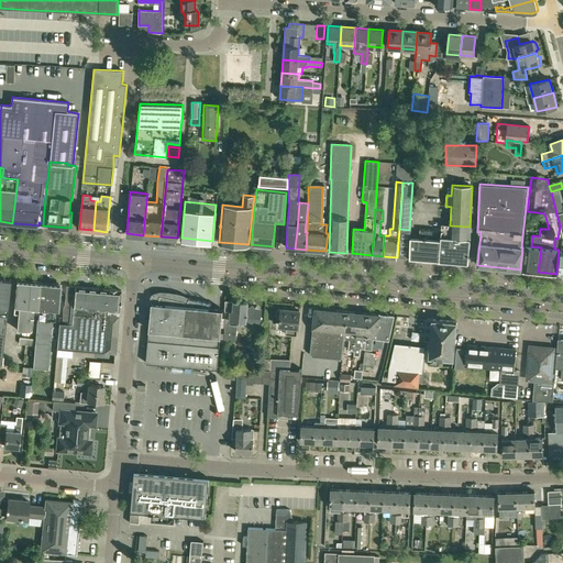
[(410,238),(409,258),(439,261),(441,236),(442,224),(441,224),(441,231),(419,229),(419,238),(410,238)]
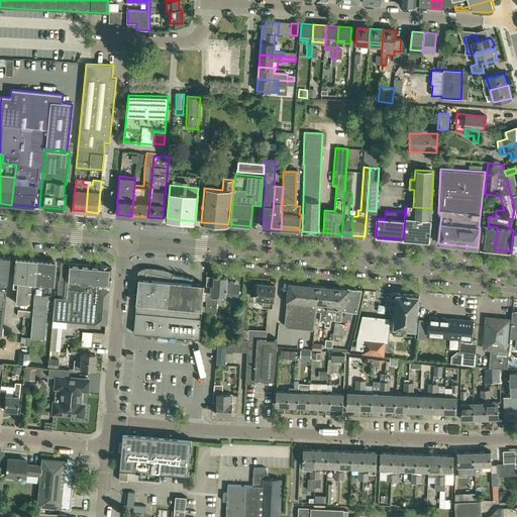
[(411,217),(405,217),(403,239),(429,241),(431,218),(430,218),(431,208),(413,207),(411,207),(411,217)]
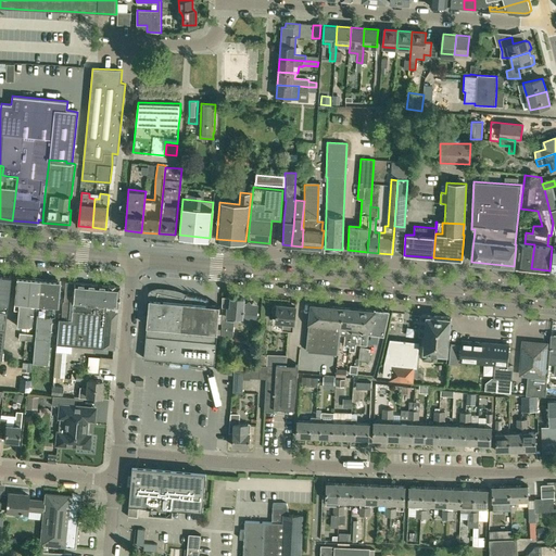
[(516,267),(531,268),(534,244),(525,243),(518,242),(516,267)]
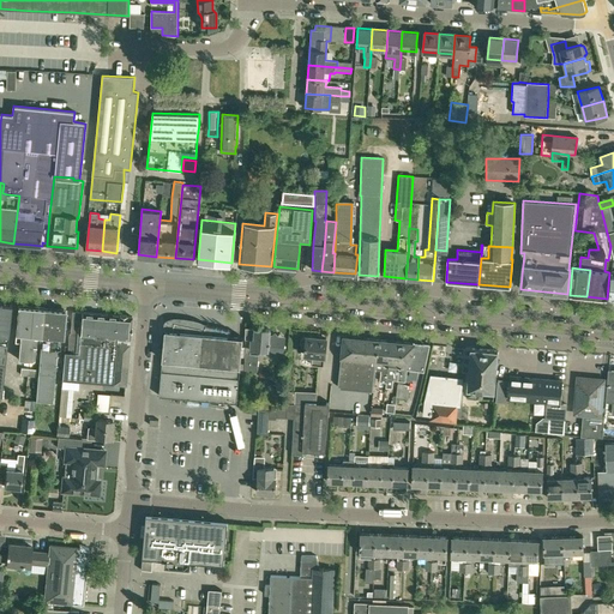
[(10,319),(11,306),(0,305),(0,396),(2,396),(8,333),(10,319)]
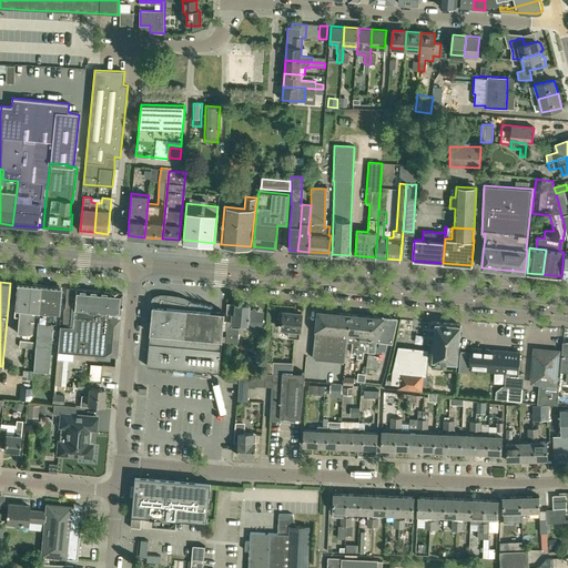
[(31,285),(18,283),(16,296),(14,316),(19,316),(17,332),(32,333),(33,317),(29,317),(31,285)]
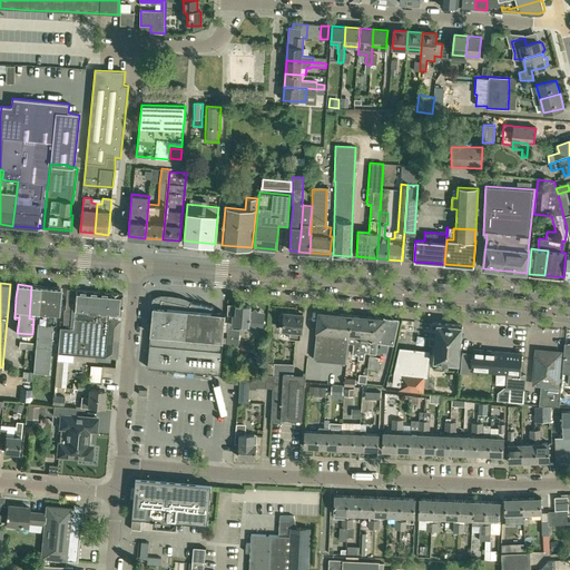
[(41,286),(31,286),(29,318),(33,318),(35,311),(39,312),(41,286)]
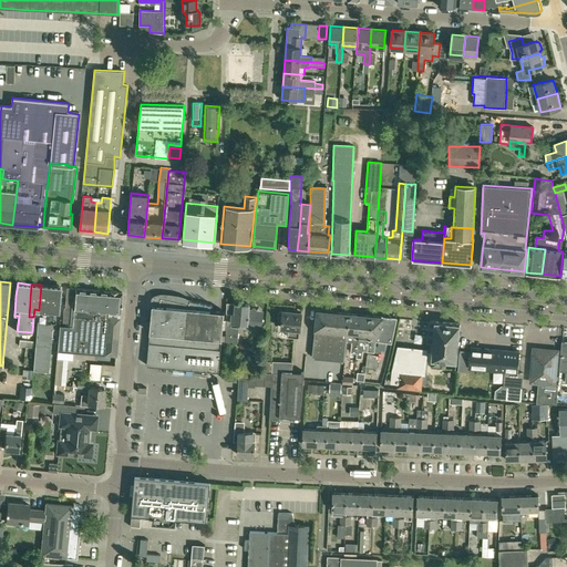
[(61,287),(41,285),(39,310),(33,370),(49,372),(54,311),(59,311),(61,287)]
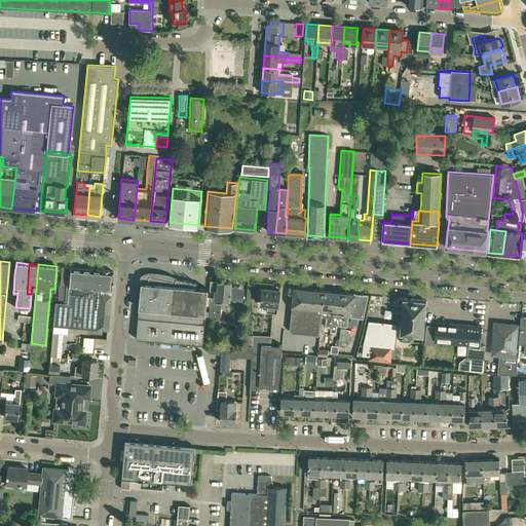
[(70,267),(69,267),(62,266),(60,285),(63,286),(63,289),(59,288),(58,297),(62,297),(62,299),(66,300),(66,299),(67,299),(67,303),(54,302),(52,326),(108,331),(111,295),(109,295),(109,291),(111,291),(111,286),(112,286),(112,280),(113,271),(108,271),(108,270),(102,270),(70,267)]
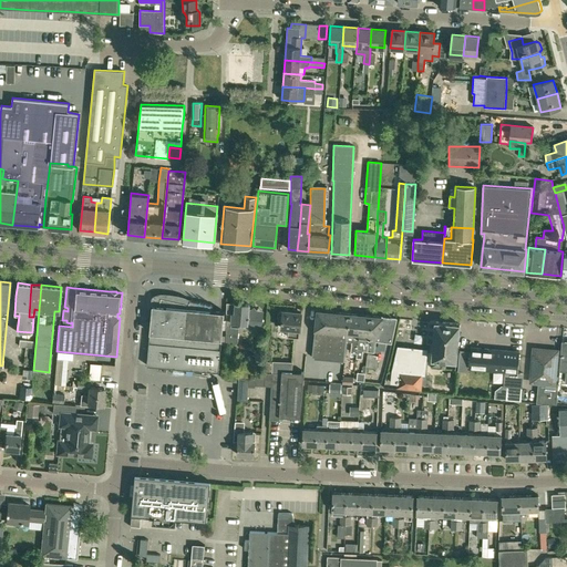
[(213,305),(189,300),(189,301),(188,303),(161,297),(156,313),(151,313),(146,366),(218,372),(224,311),(210,310),(212,306),(213,305)]
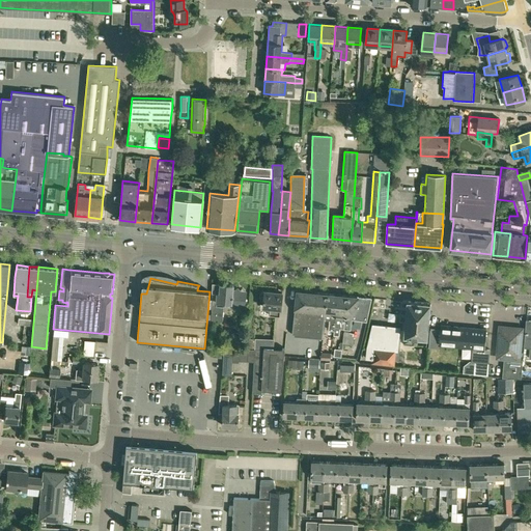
[(239,307),(246,301),(247,300),(246,299),(240,290),(238,288),(235,290),(233,290),(233,285),(221,284),(220,294),(212,294),(212,301),(212,309),(212,314),(212,323),(215,320),(216,320),(216,319),(223,320),(224,306),(224,303),(231,303),(234,307),(236,309),(239,307)]
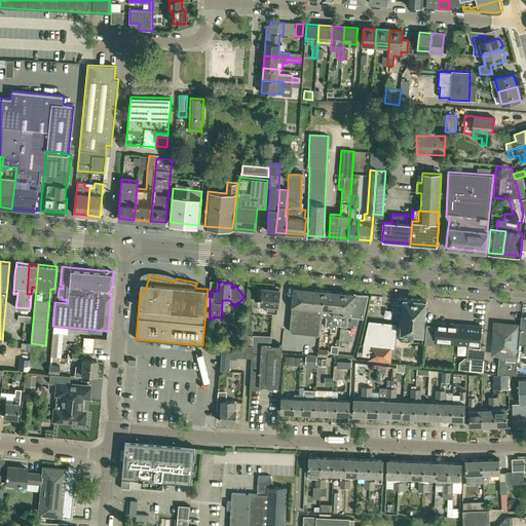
[(272,289),(262,288),(261,289),(259,289),(259,290),(258,291),(257,292),(257,293),(257,294),(257,295),(258,297),(259,298),(261,299),(261,305),(266,305),(266,313),(277,314),(279,288),(272,288),(272,289)]
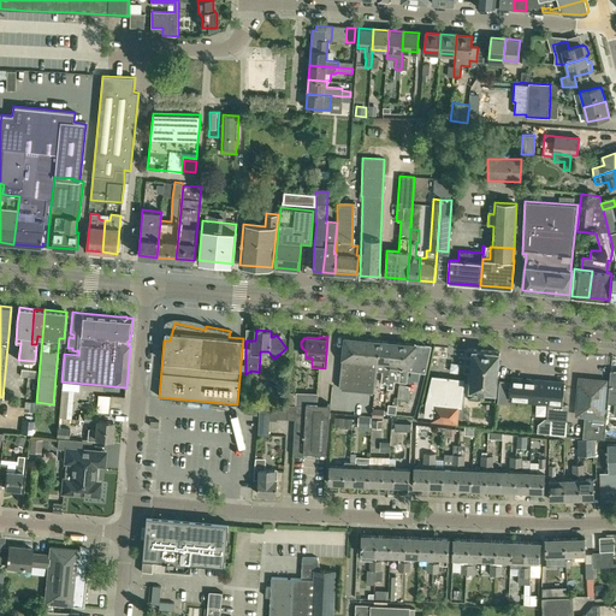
[(368,341),(357,339),(344,338),(339,388),(342,388),(342,390),(363,391),(368,341)]
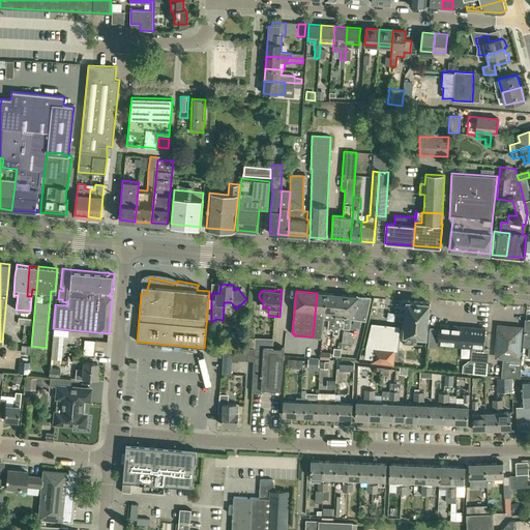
[(326,315),(327,294),(317,293),(313,336),(322,337),(324,314),(326,315)]
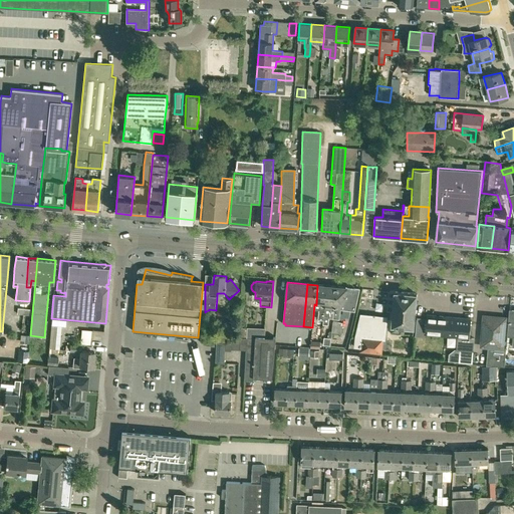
[(324,316),(327,286),(317,285),(316,305),(315,310),(319,310),(318,320),(324,320),(324,316)]
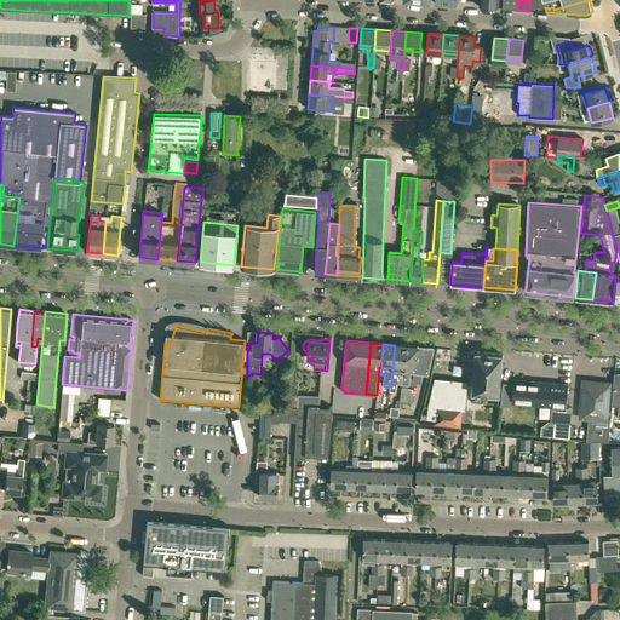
[(403,371),(407,346),(395,345),(391,382),(391,386),(391,391),(396,391),(396,384),(402,385),(403,371)]
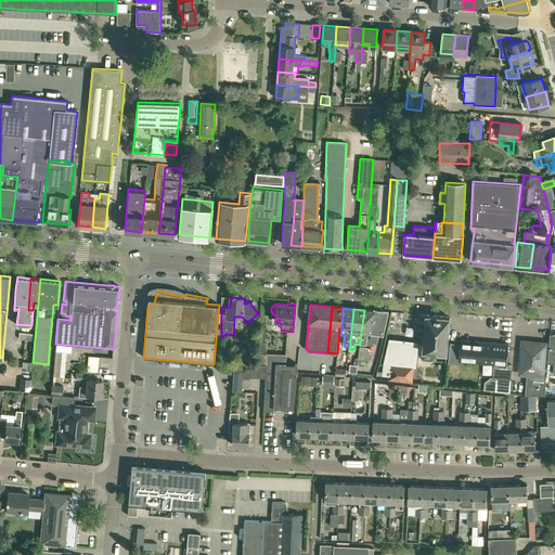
[(371,310),(364,310),(361,332),(360,345),(366,345),(368,334),(371,310)]
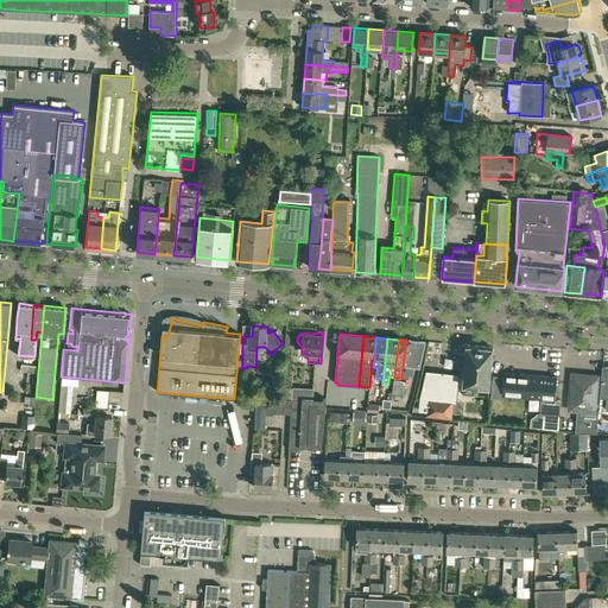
[(403,366),(419,368),(425,342),(406,340),(403,366)]
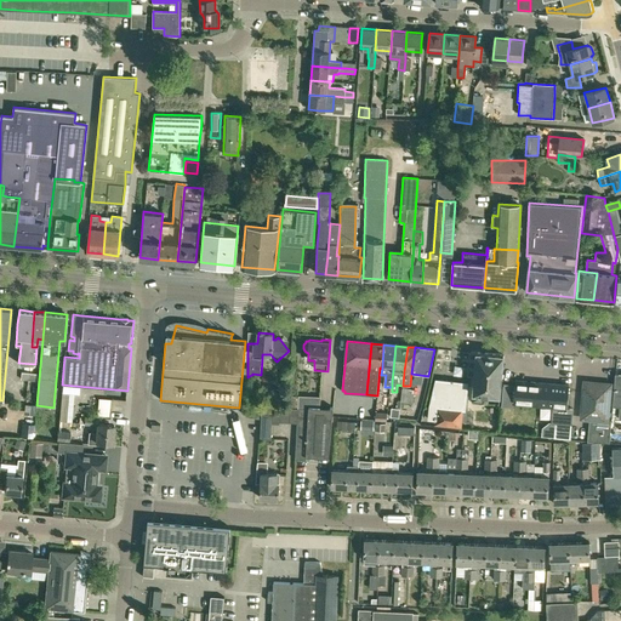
[(477,353),(472,400),(482,402),(482,393),(500,396),(503,355),(477,353)]
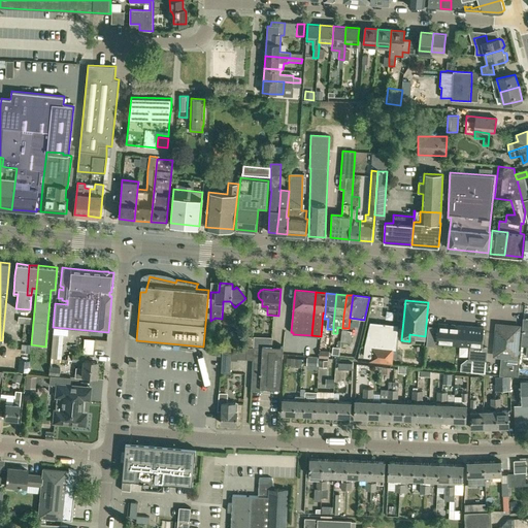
[(428,326),(426,345),(436,347),(436,343),(470,347),(469,360),(472,360),(487,361),(488,348),(482,347),(484,327),(438,323),(437,327),(428,326)]
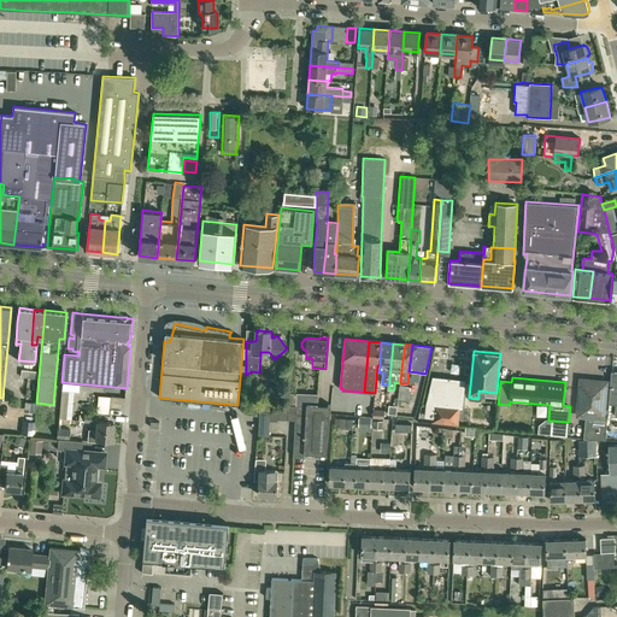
[(592,417),(594,417),(594,413),(604,415),(606,382),(593,381),(589,381),(589,386),(580,385),(577,416),(592,417)]
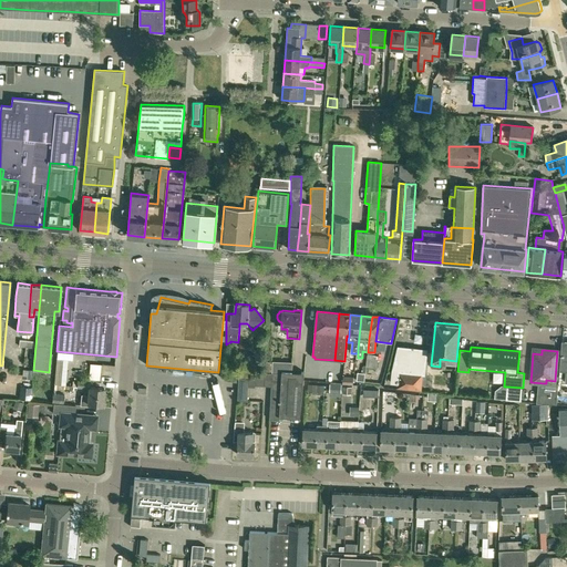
[(379,356),(367,354),(366,367),(377,369),(379,356)]
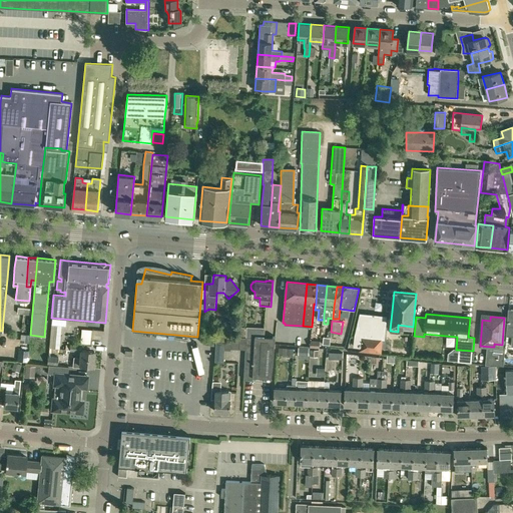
[(57,348),(59,323),(49,322),(46,347),(57,348)]
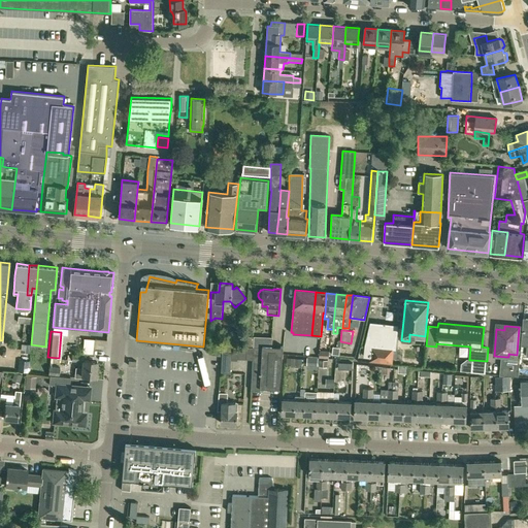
[(370,360),(391,362),(393,349),(392,349),(393,333),(374,331),(373,342),(366,341),(365,345),(364,356),(370,357),(370,360)]
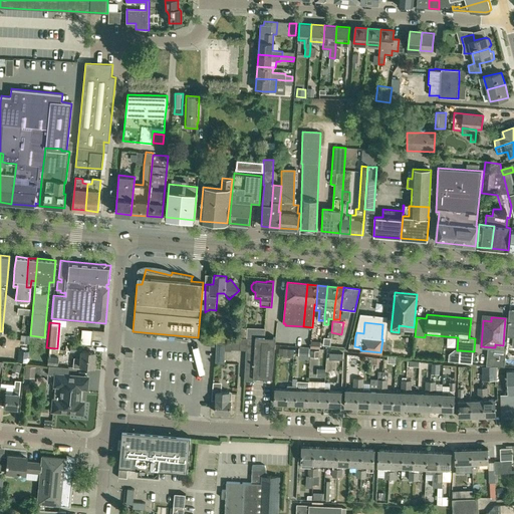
[(247,337),(264,336),(264,329),(248,328),(247,337)]
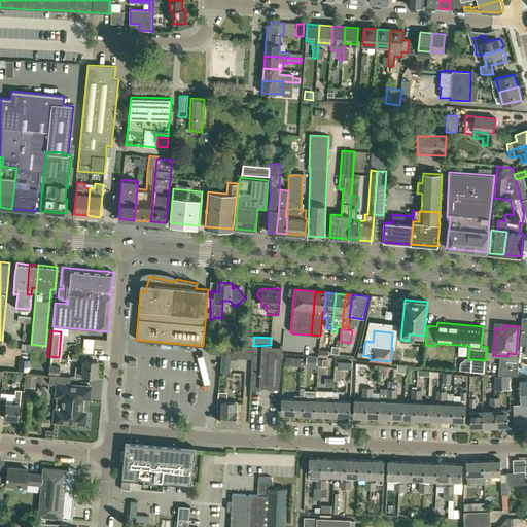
[(82,353),(93,354),(95,340),(83,339),(82,353)]
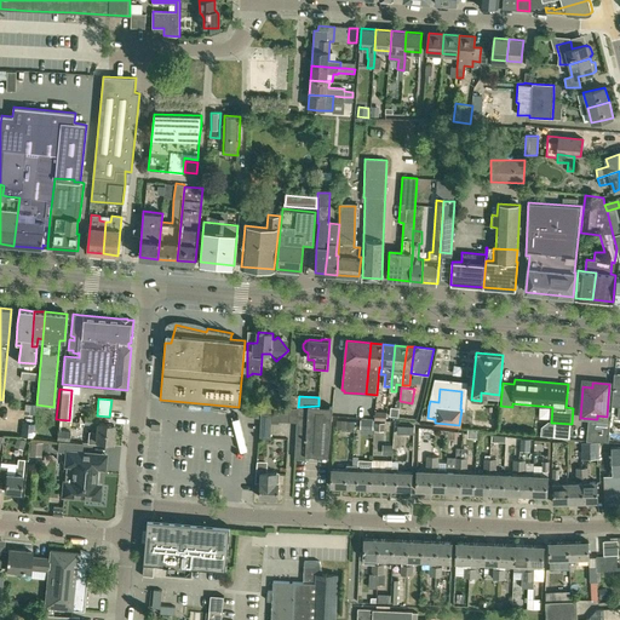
[(24,403),(23,414),(34,415),(35,405),(24,403)]
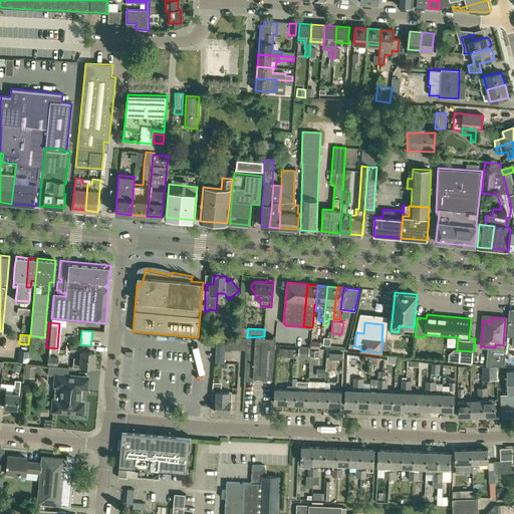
[(247,337),(241,337),(240,350),(245,350),(244,381),(253,381),(253,378),(272,378),(275,344),(276,337),(264,336),(247,337)]
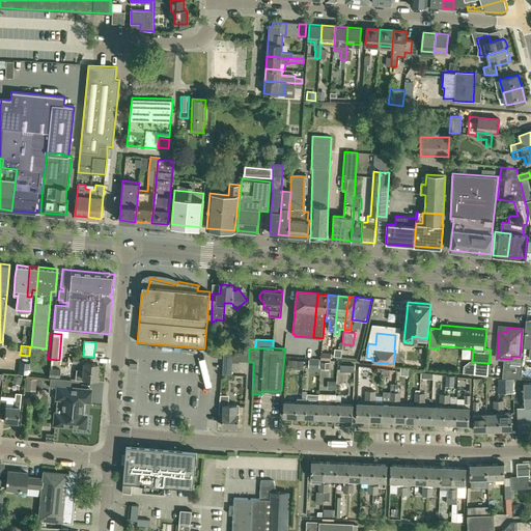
[(232,361),(248,362),(249,348),(240,348),(240,353),(223,352),(223,358),(222,375),(231,375),(232,361)]
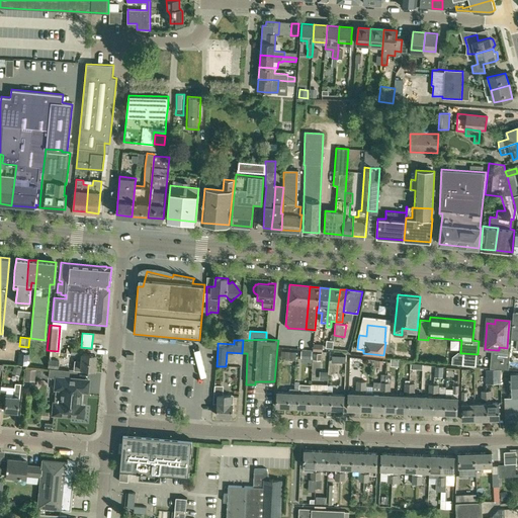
[(334,341),(326,340),(326,347),(333,348),(334,341)]
